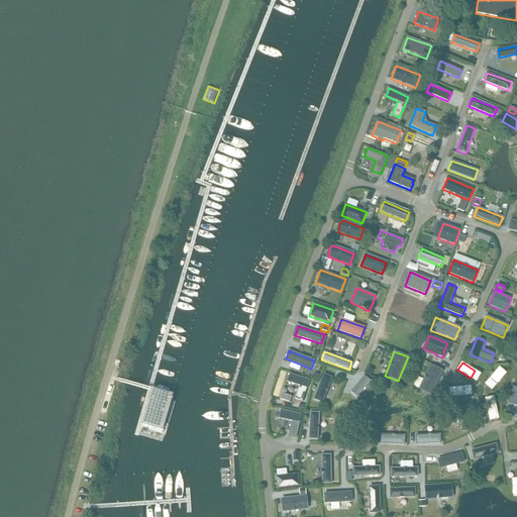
[(442,371),(430,365),(419,389),(431,395),(442,371)]
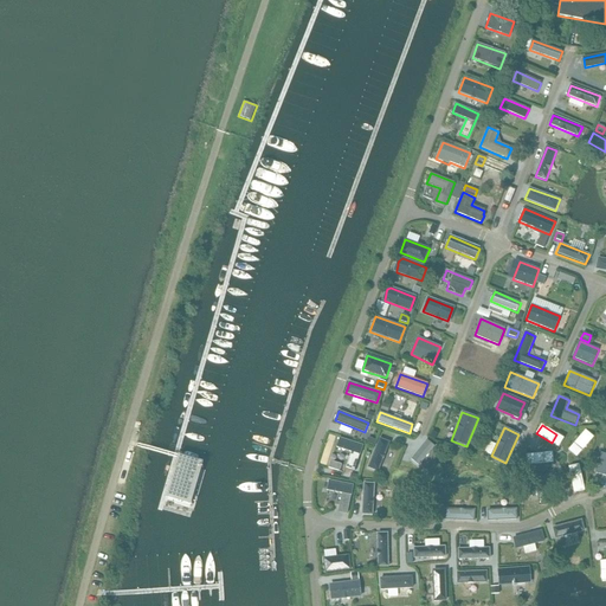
[(585,431),(574,445),(581,451),(593,438),(585,431)]
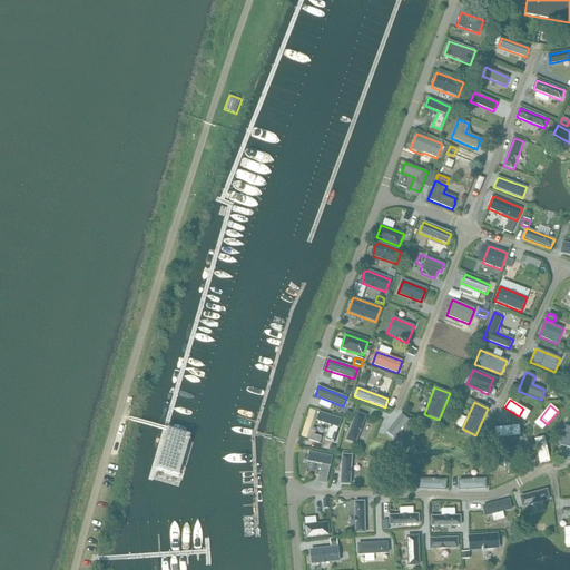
[(341,419),(320,412),(316,421),(330,425),(325,441),(333,443),(341,419)]
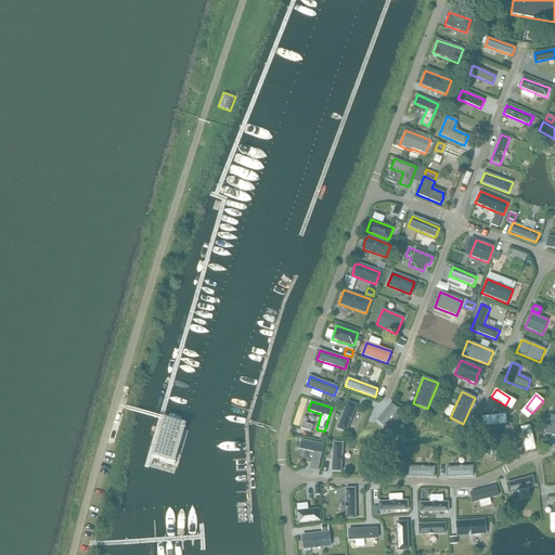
[(348,402),(337,428),(346,431),(357,405),(348,402)]
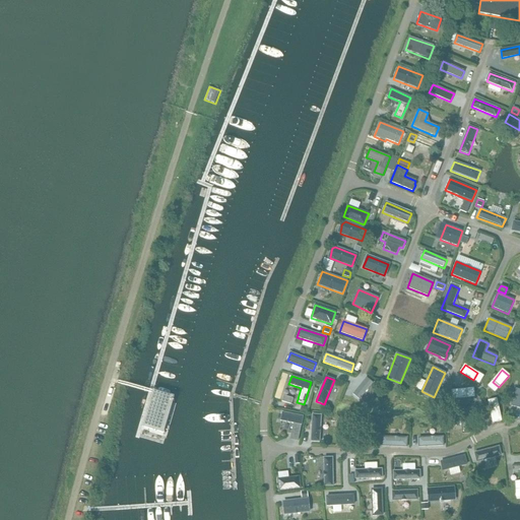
[(352,394),(360,399),(373,383),(367,378),(352,394)]
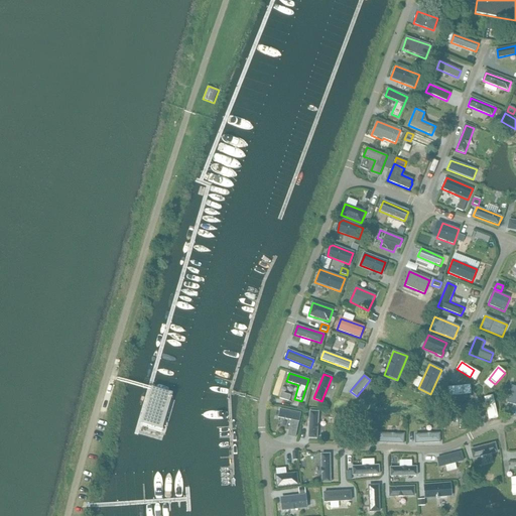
[(463,386),(448,388),(448,396),(464,395),(463,386)]
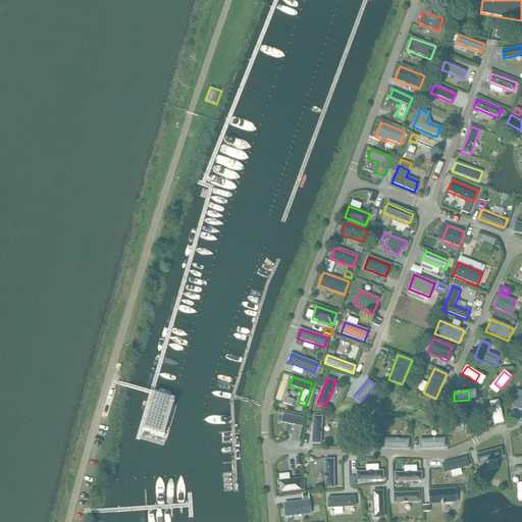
[(521,410),(521,390),(518,390),(513,408),(521,410)]
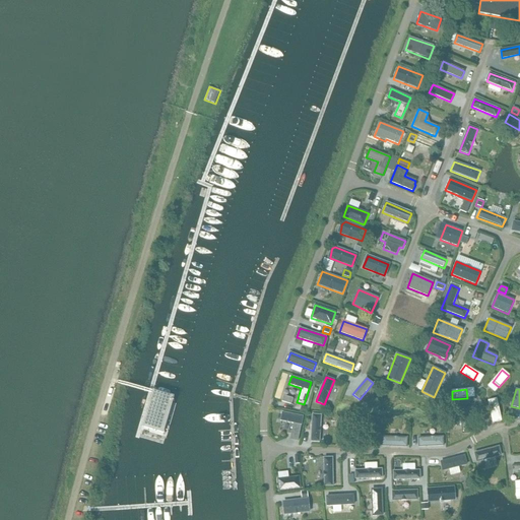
[(141,430),(163,436),(174,397),(152,391),(141,430)]
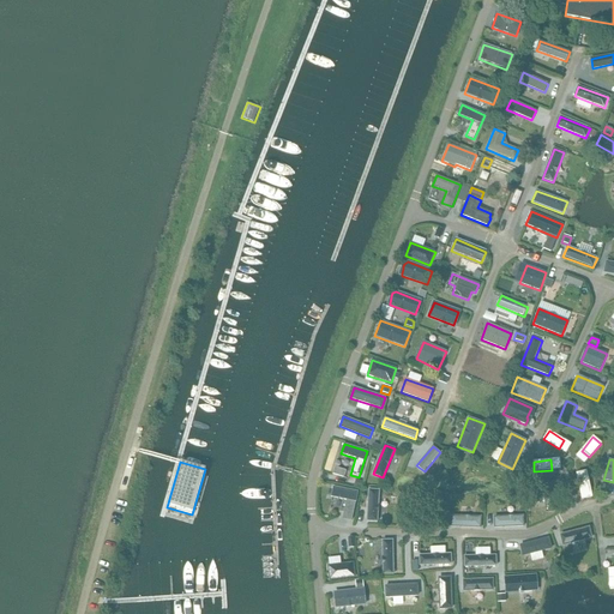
[(335,468),(333,474),(344,477),(347,471),(335,468)]
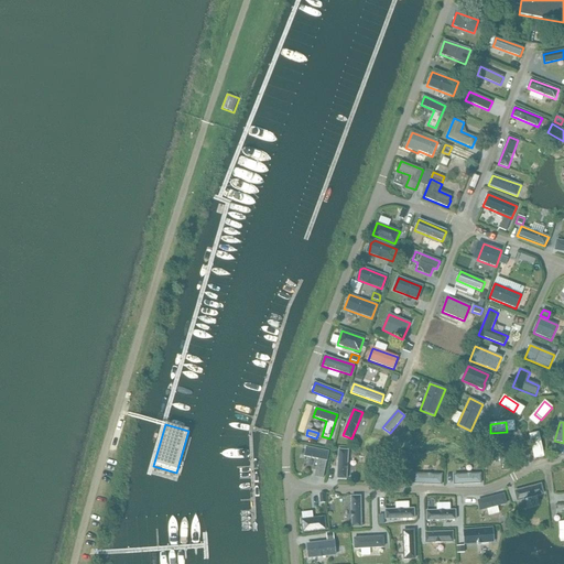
[(540,441),(531,443),(534,458),(543,457),(540,441)]
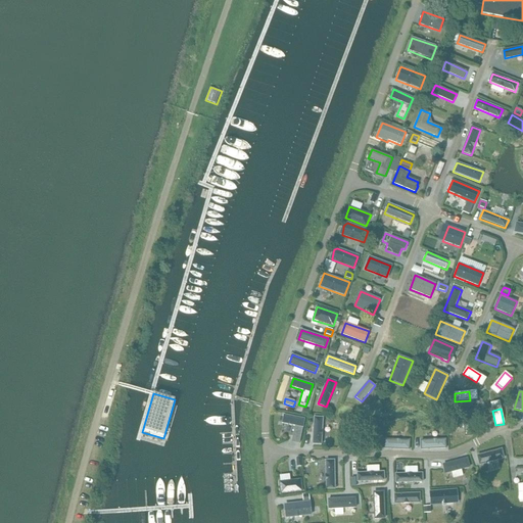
[(471,411),(463,412),(465,436),(474,435),(471,411)]
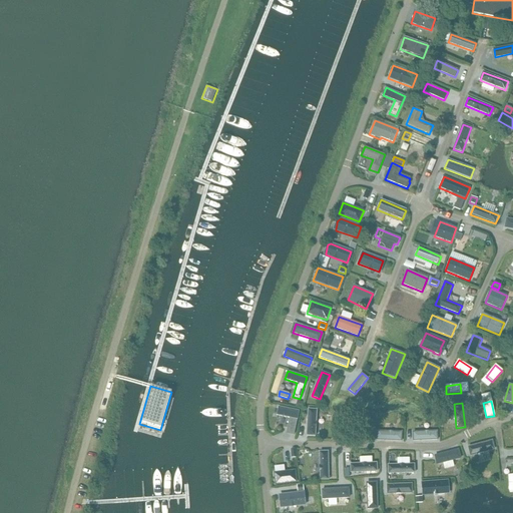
[(299,411),(279,407),(277,415),(290,418),(287,433),(294,435),(299,411)]
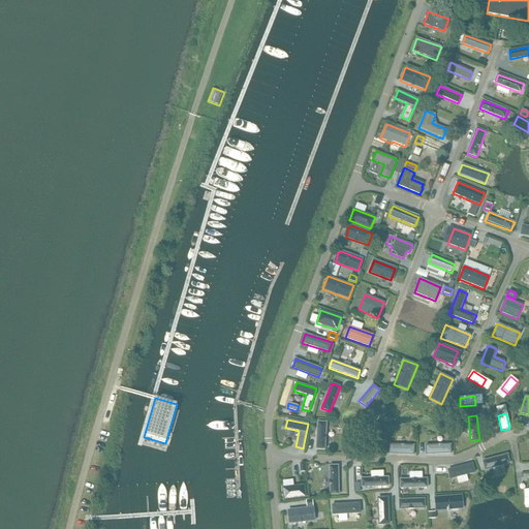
[(327,423),(317,422),(316,449),(324,449),(327,423)]
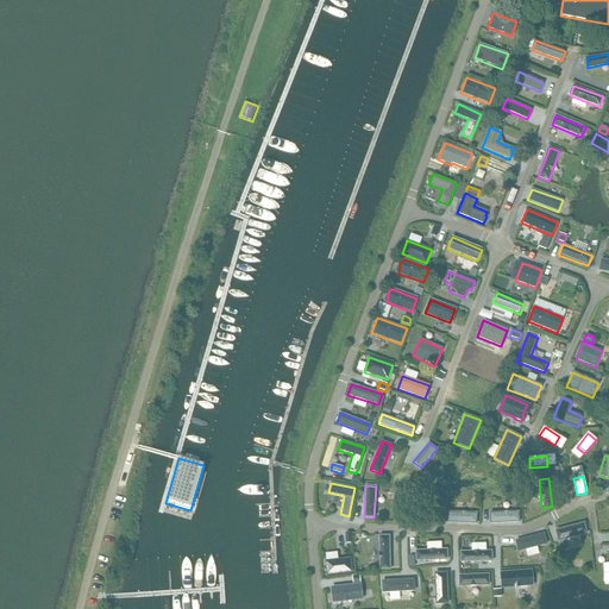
[(489,513),(490,523),(520,522),(519,512),(489,513)]
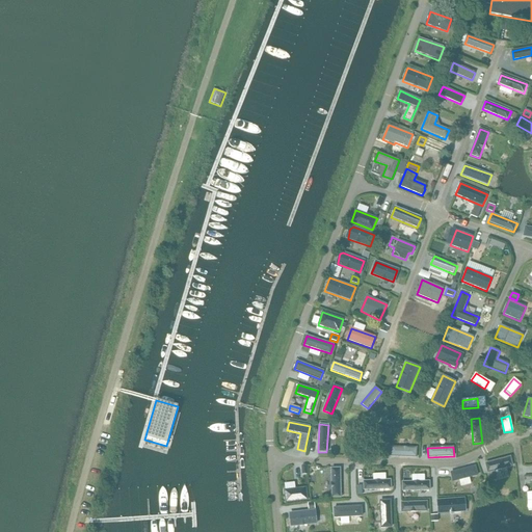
[(417,457),(417,448),(391,448),(391,456),(417,457)]
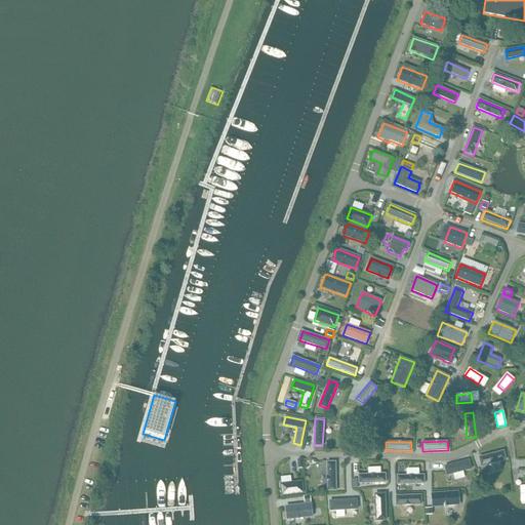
[(481,467),(507,460),(503,451),(479,457),(481,467)]
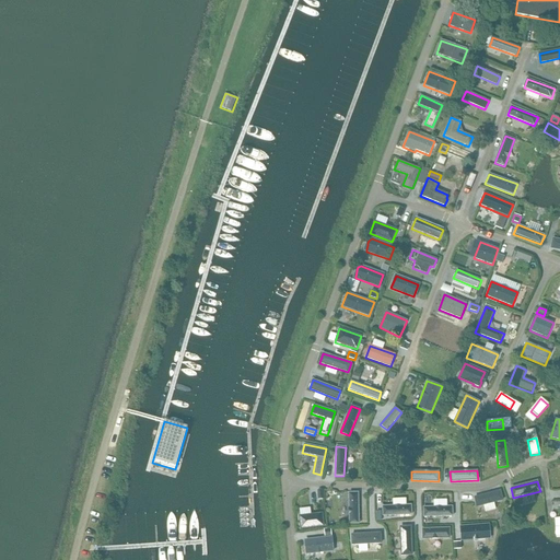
[(477,508),(503,501),(500,490),(474,498),(477,508)]
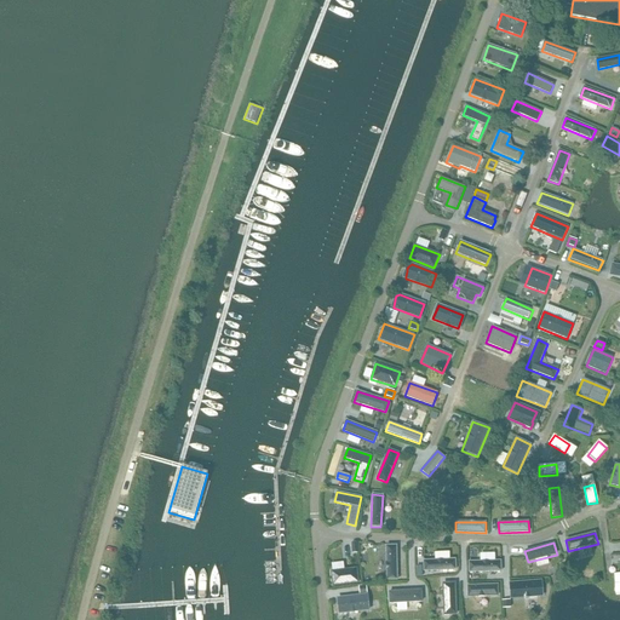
[(397,580),(396,545),(386,546),(386,580),(397,580)]
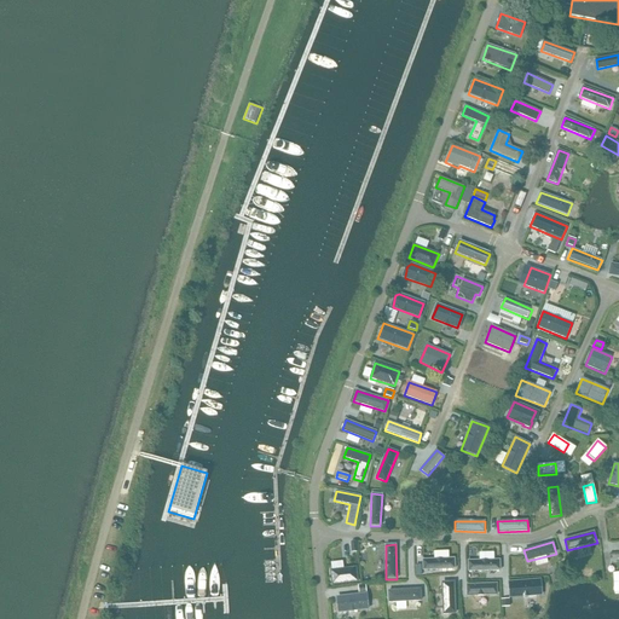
[(455,568),(455,559),(423,560),(423,571),(455,568)]
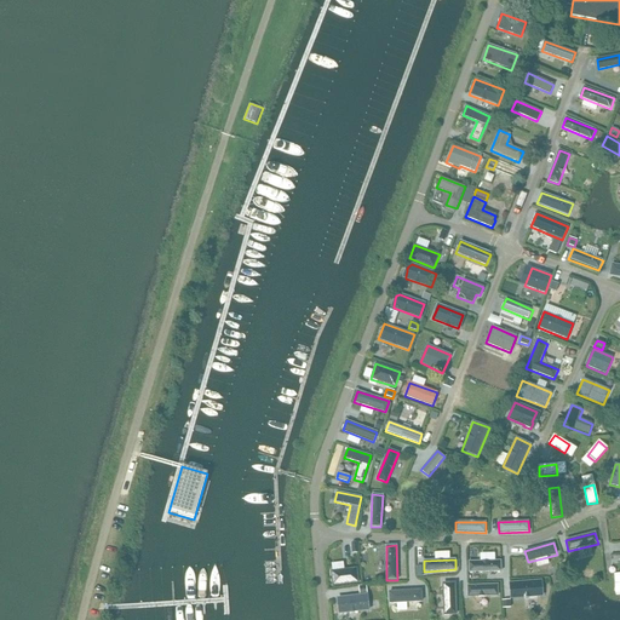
[(501,572),(500,561),(469,562),(469,572),(501,572)]
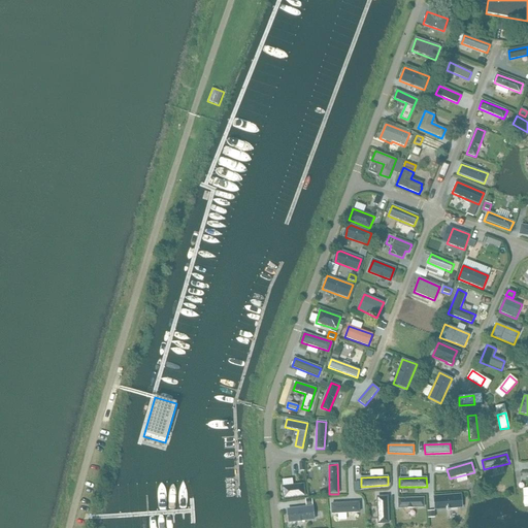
[(305,496),(303,484),(282,487),(284,499),(305,496)]
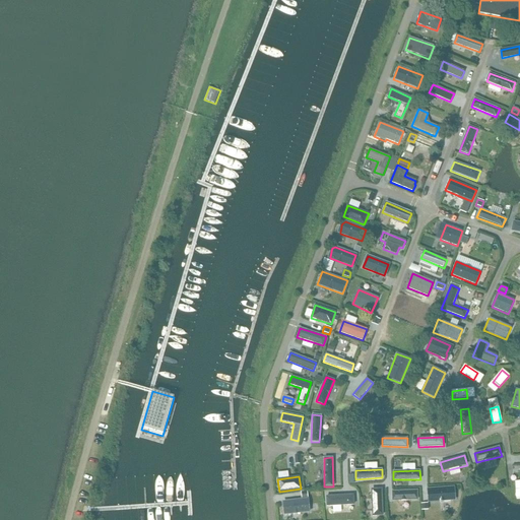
[(428,503),(455,500),(454,488),(427,490),(428,503)]
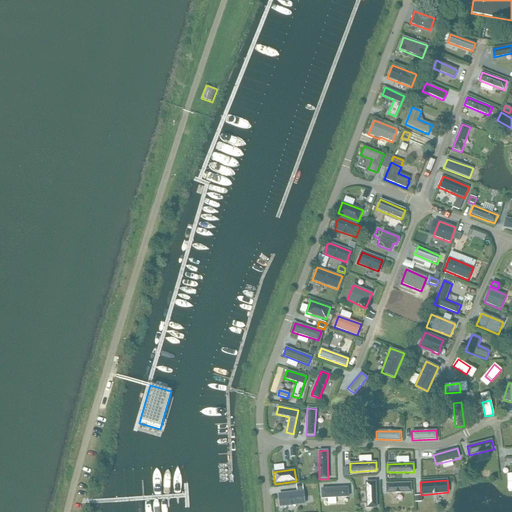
[(376,481),(366,482),(367,508),(377,508),(376,481)]
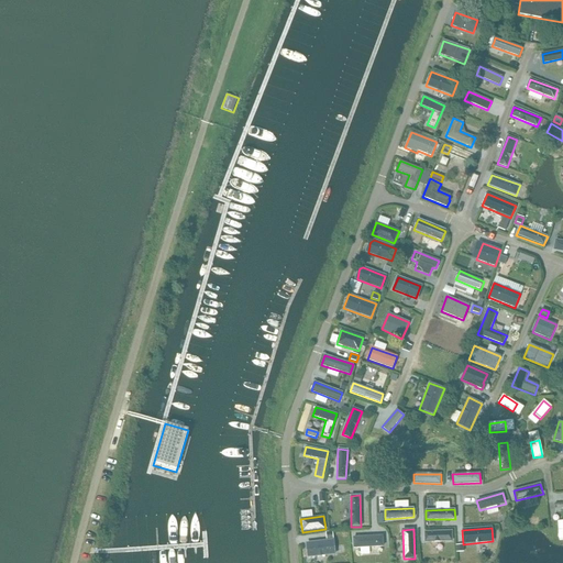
[(424,532),(424,542),(452,541),(452,531),(424,532)]
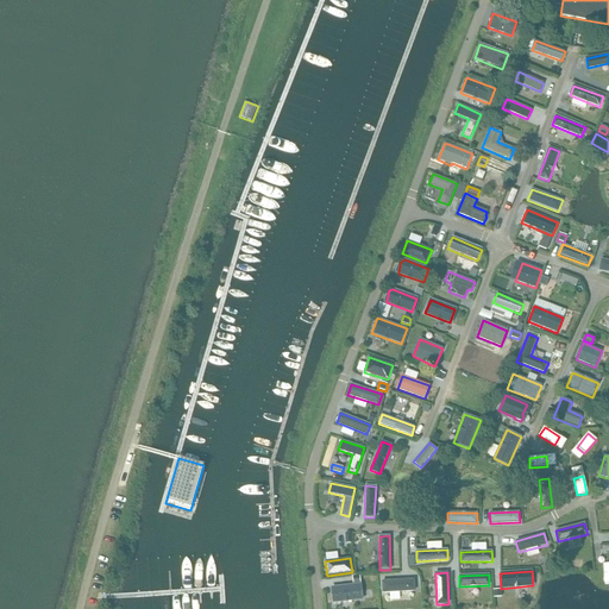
[(414,591),(414,579),(382,582),(382,594),(414,591)]
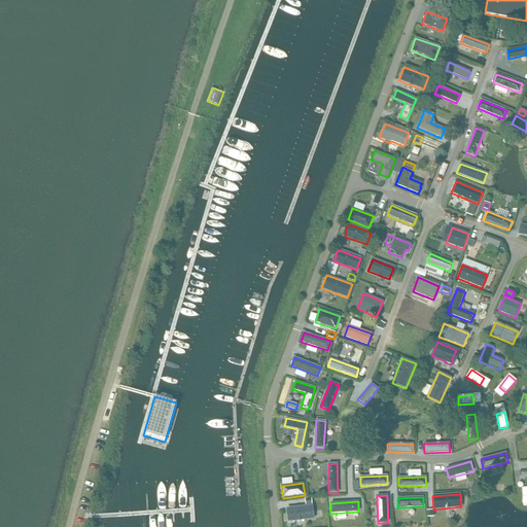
[(314,519),(312,505),(286,508),(288,522),(314,519)]
